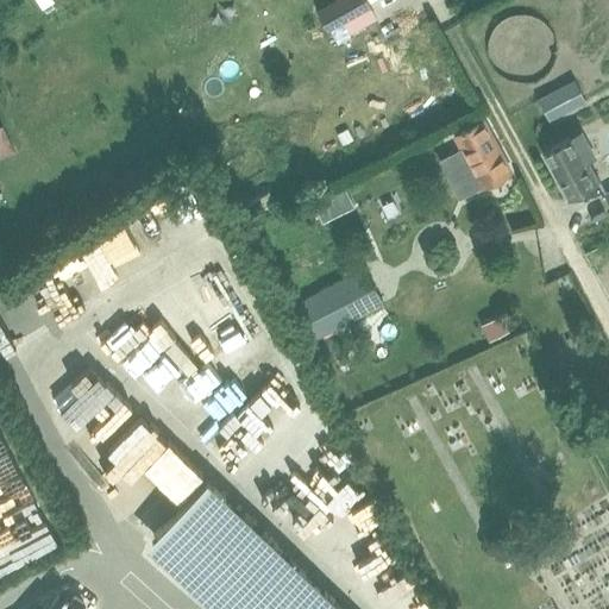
[(365,0),(334,0),(318,10),(327,26),(369,4),(365,0)]
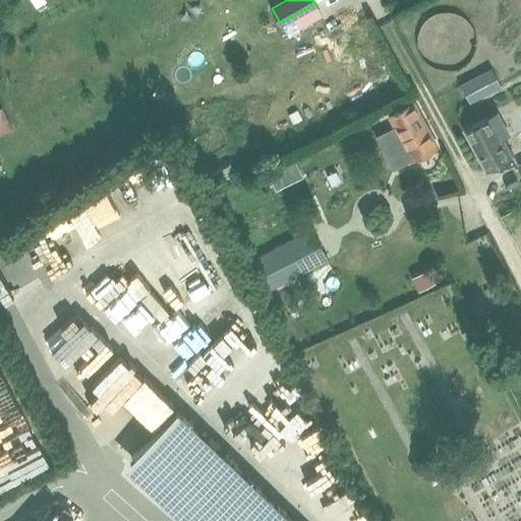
[(469,103),(501,87),(491,68),(460,84),(469,103)]
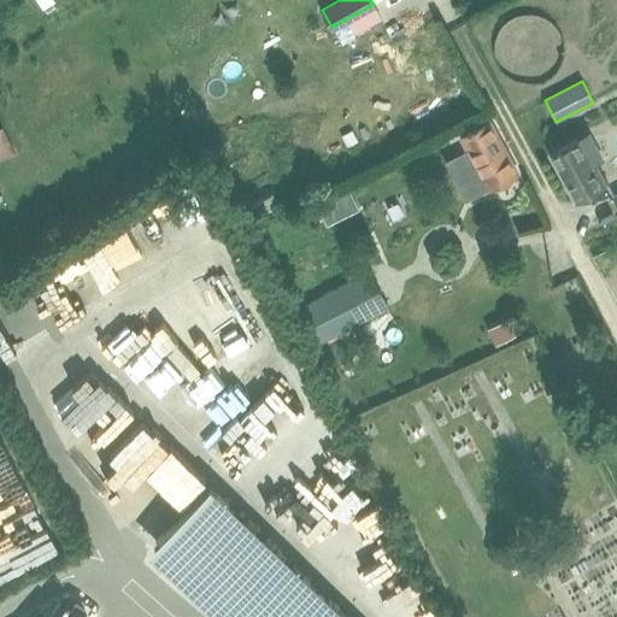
[(463,152),(446,160),(466,198),(483,189),(483,191),(516,174),(488,122),(462,136),(468,150),(463,152)]
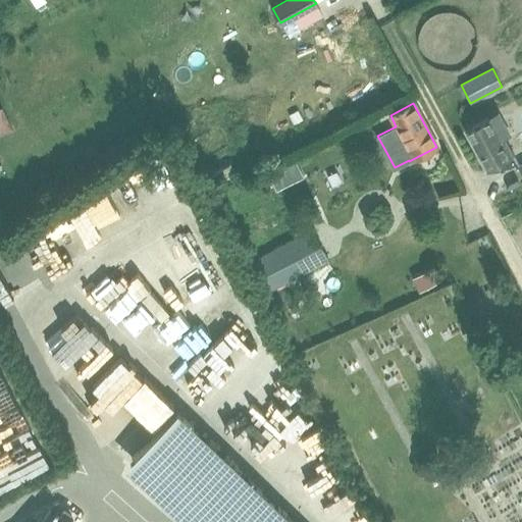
[(514,155),(504,137),(511,134),(499,111),(465,129),(477,152),(480,151),(489,168),(514,155)]
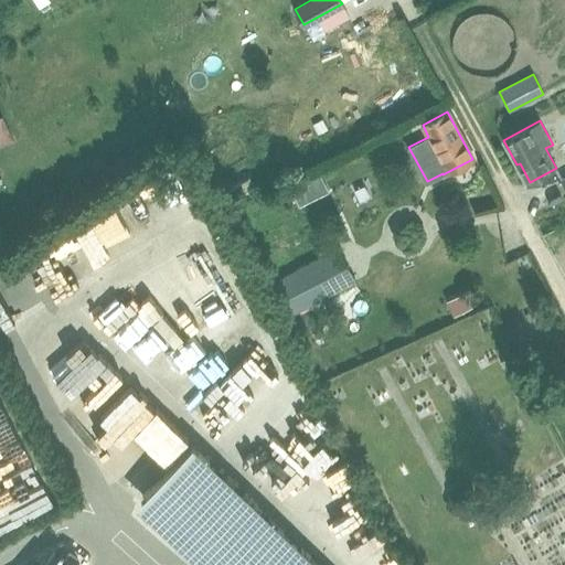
[(7,127),(0,129),(0,144),(1,146),(13,140),(7,127)]
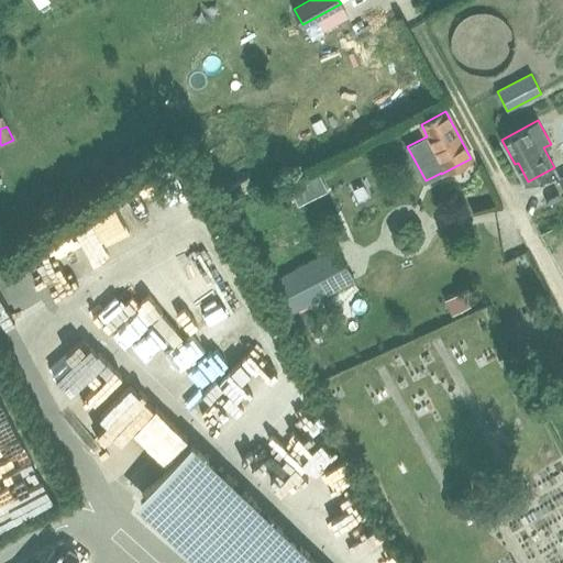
[(288,315),(354,282),(337,245),(283,273),(279,267),(267,273),(288,315)]
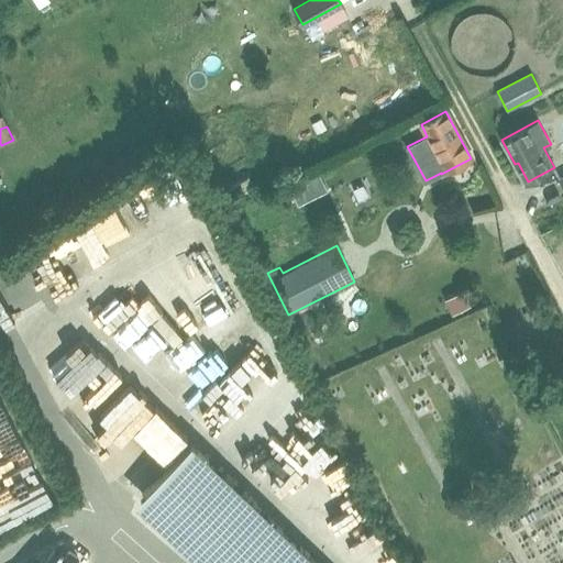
[(470,307),(463,291),(445,299),(453,315),(470,307)]
